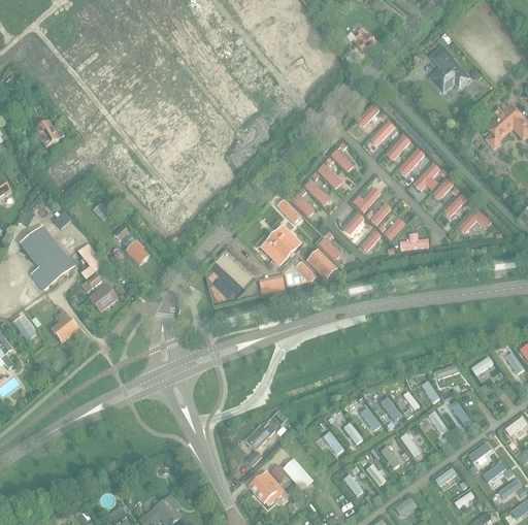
[(65,0),(53,12),(66,27),(83,11),(73,0),(65,0)]
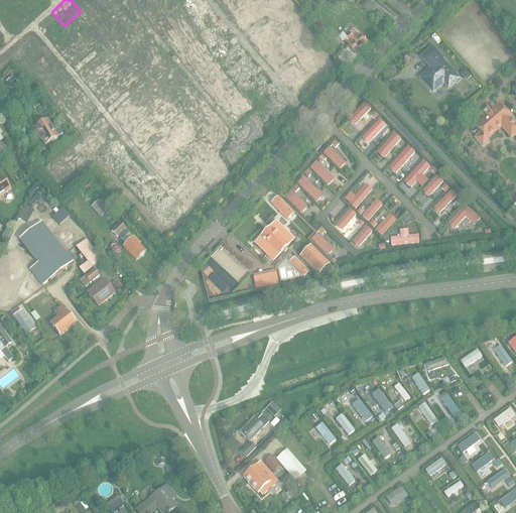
[(125,0),(124,6),(142,9),(143,0),(125,0)]
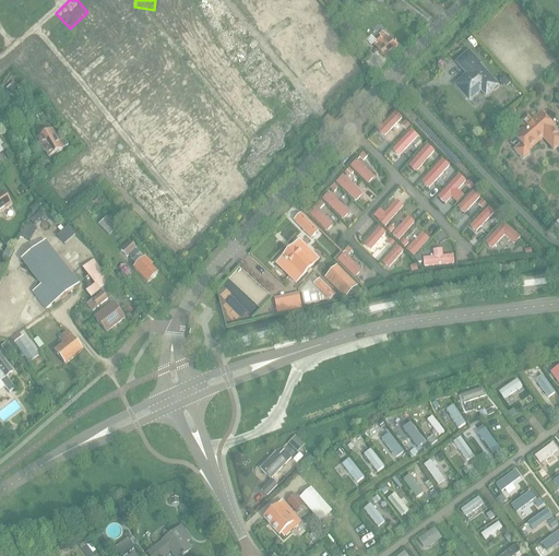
[(175,0),(166,14),(188,26),(197,12),(178,0),(175,0)]
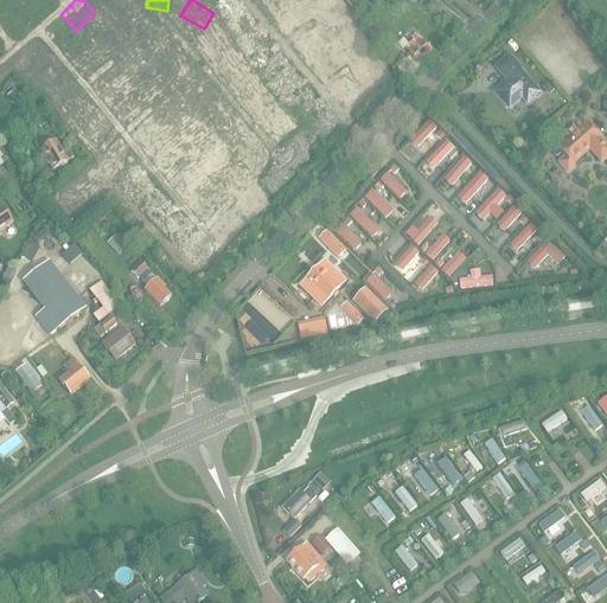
[(257,15),(240,31),(255,46),(272,30),(257,15)]
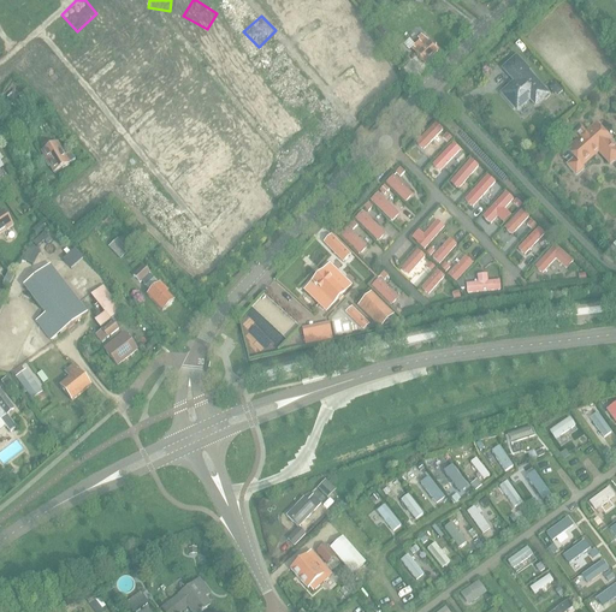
[(424,34),(410,46),(424,60),(437,48),(424,34)]
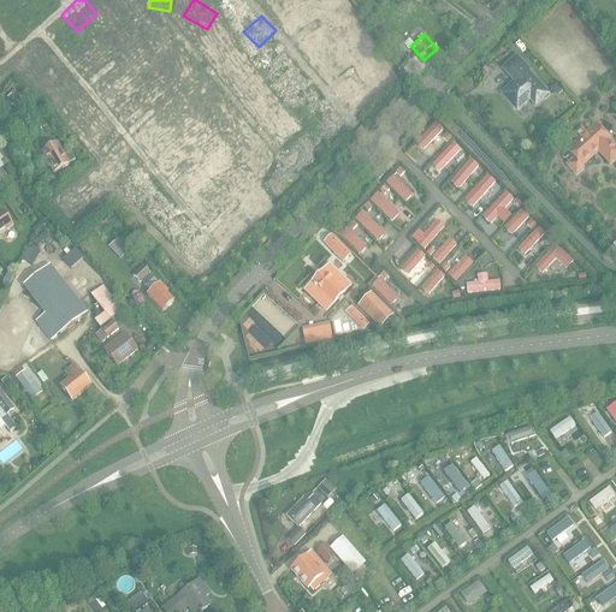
[(229,43),(206,47),(211,67),(234,61),(229,43)]
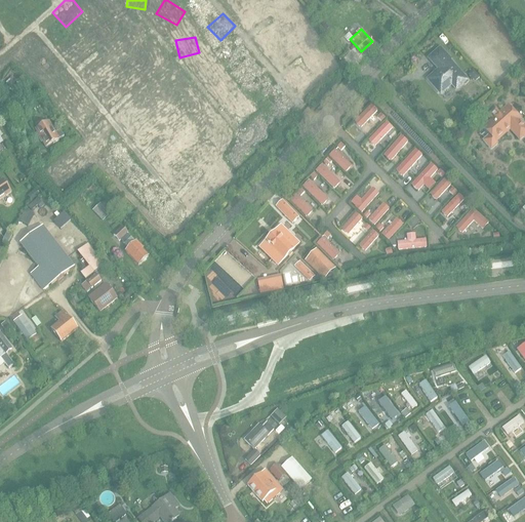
[(134,39),(118,45),(125,61),(140,54),(134,39)]
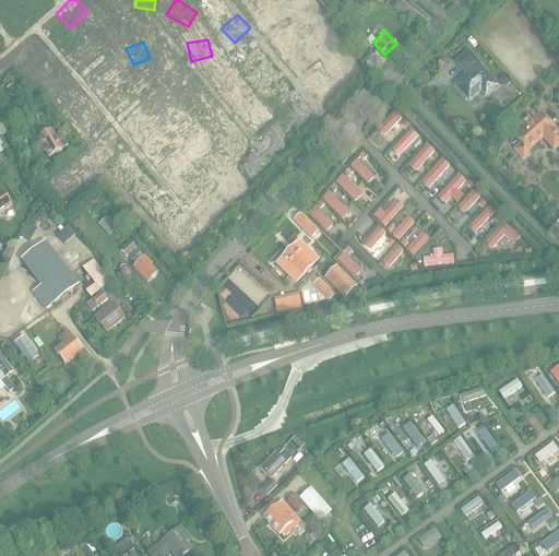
[(480,62),(482,61),(468,47),(467,48),(467,47),(454,59),(464,71),(453,81),(468,99),(480,89),(486,94),(499,82),(480,62)]
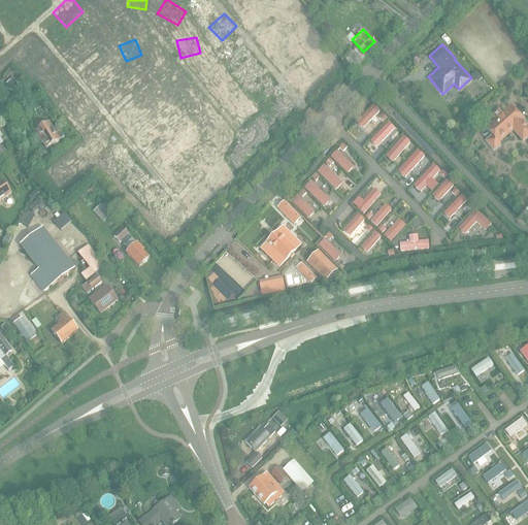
[(225,47),(208,59),(218,73),(235,62),(225,47)]
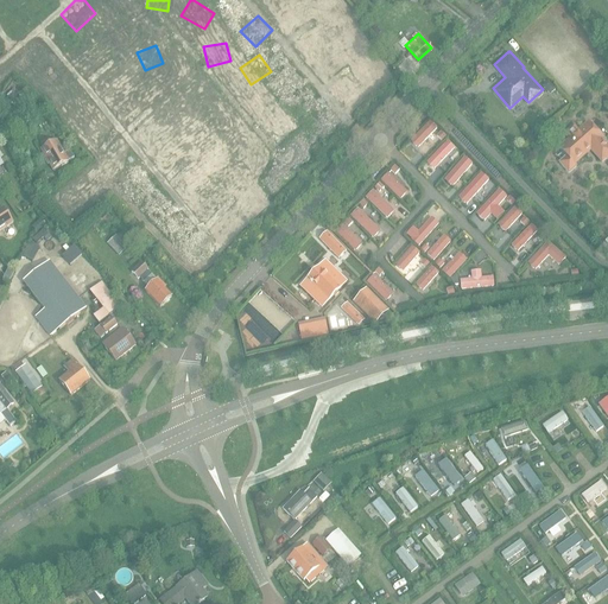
[(172,70),(168,87),(188,93),(192,75),(172,70)]
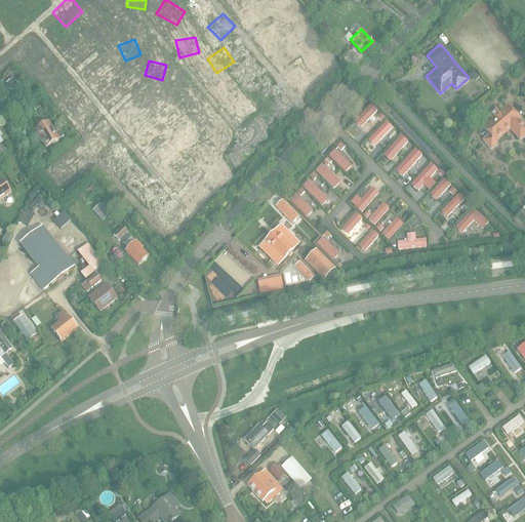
[(180,81),(177,96),(196,101),(199,85),(180,81)]
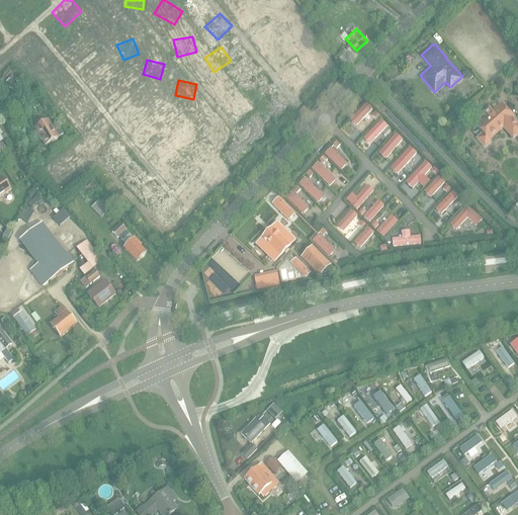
[(130,99),(114,117),(133,131),(147,115),(130,99)]
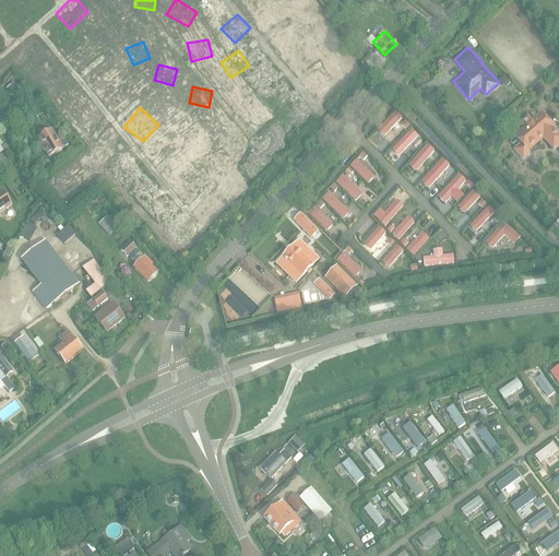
[(395,108),(377,128),(383,134),(402,115),(395,108)]
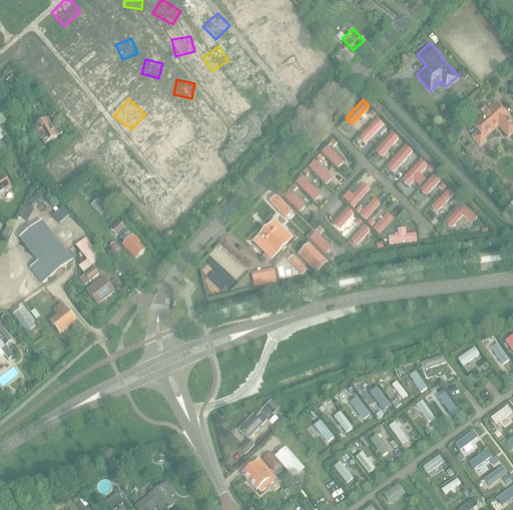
[(512,122),(507,115),(508,115),(496,101),(488,108),(484,103),(476,110),(481,115),(472,122),(478,129),(472,134),(479,143),(485,137),(484,136),(494,127),(493,126),(497,122),(507,134),(512,128),(512,122)]
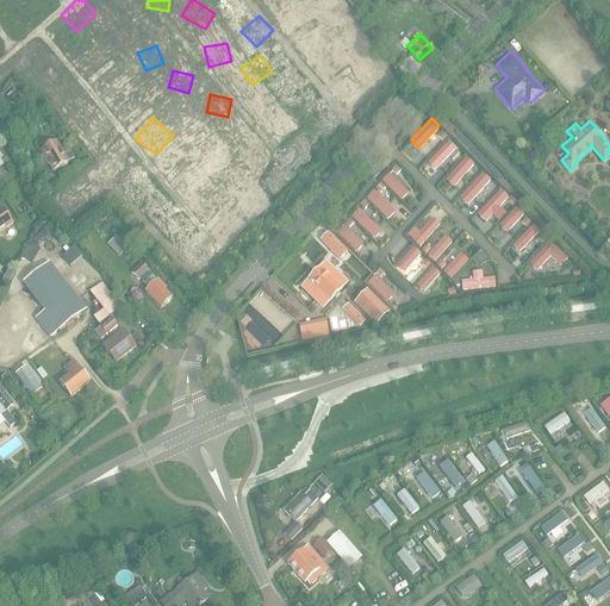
[(272,132),(259,145),(277,160),(290,145),(272,132)]
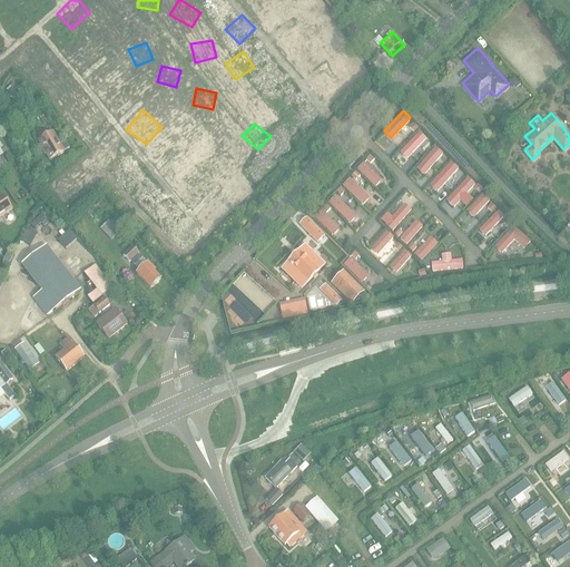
[(426,134),(420,127),(403,146),(410,153),(426,134)]
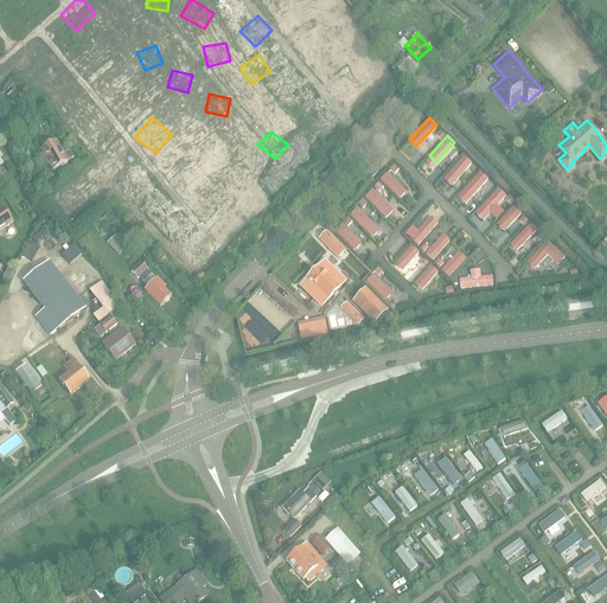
[(56,138),(40,146),(52,167),(68,158),(74,154),(70,147),(64,151),(56,138)]
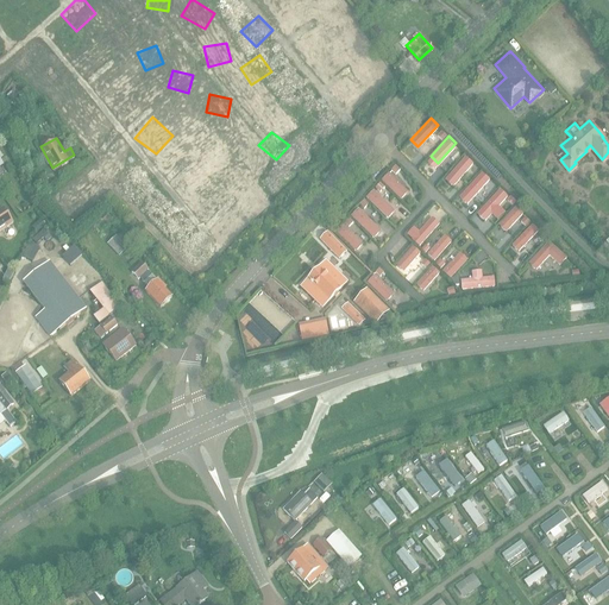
[(464,155),(449,172),(456,178),(471,161),(464,155)]
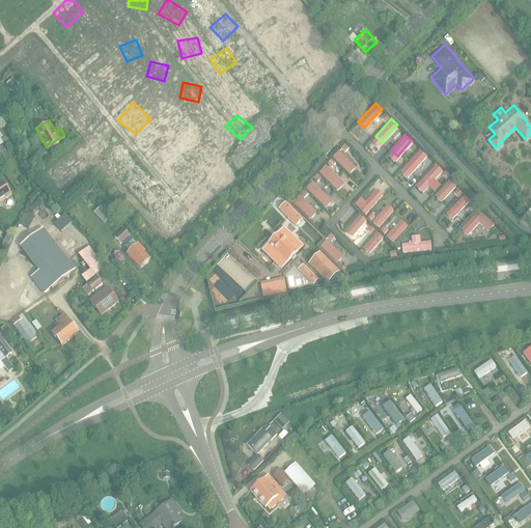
[(173,136),(157,136),(158,154),(173,154),(173,136)]
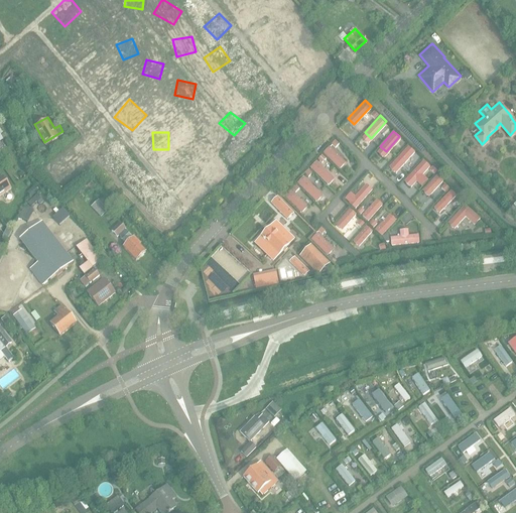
[(201,134),(185,143),(200,156),(212,150),(201,134)]
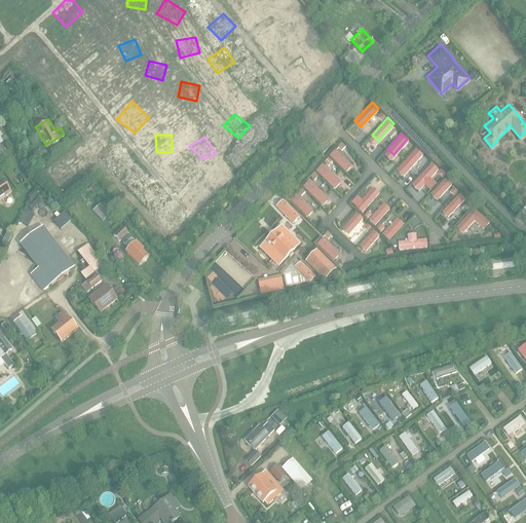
[(352,164),(336,147),(329,154),(346,171),(352,164)]
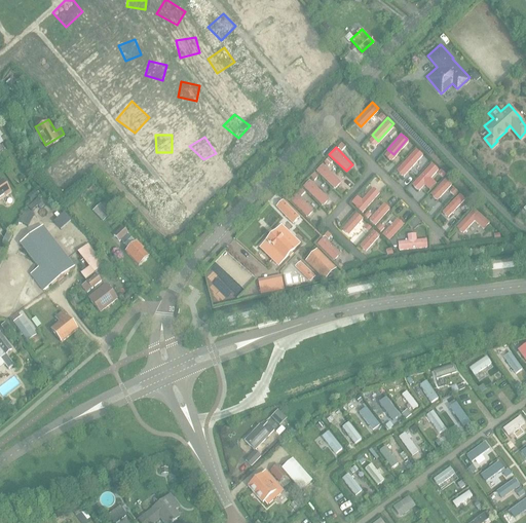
[(414,149),(401,164),(407,171),(420,155),(414,149)]
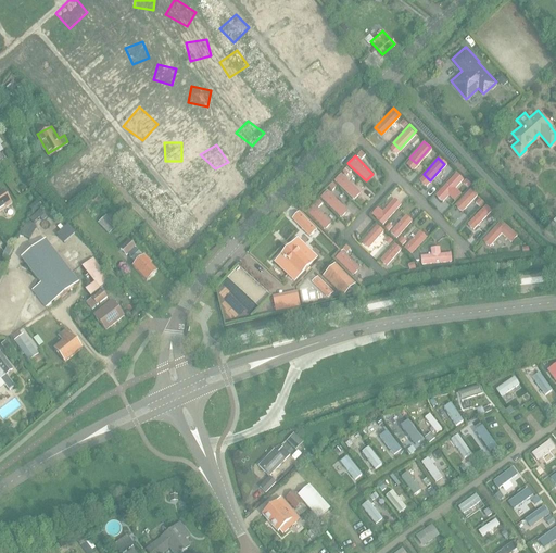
[(77,161),(58,170),(64,183),(80,174),(77,161)]
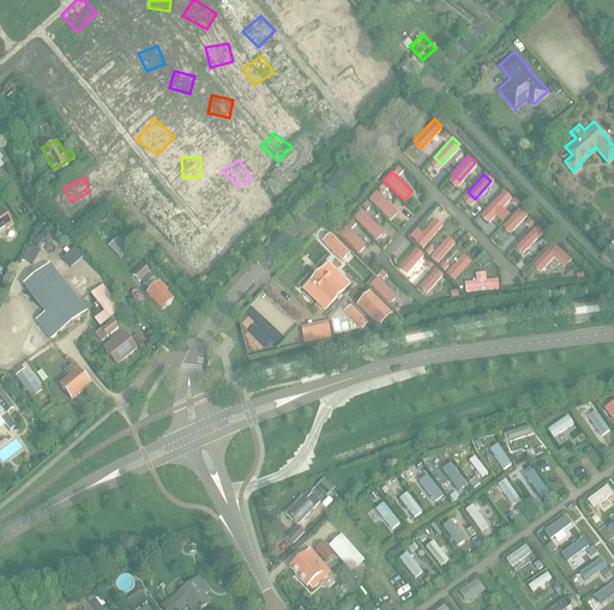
[(398,211),(375,189),(368,197),(390,218),(398,211)]
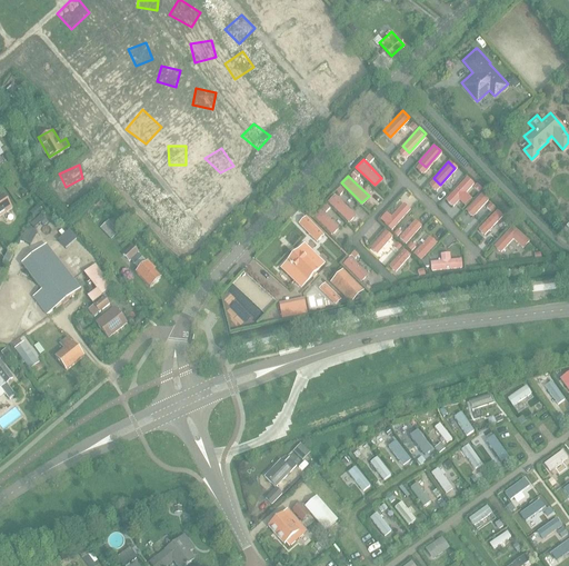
[(466,176),(450,194),(457,199),(472,181),(466,176)]
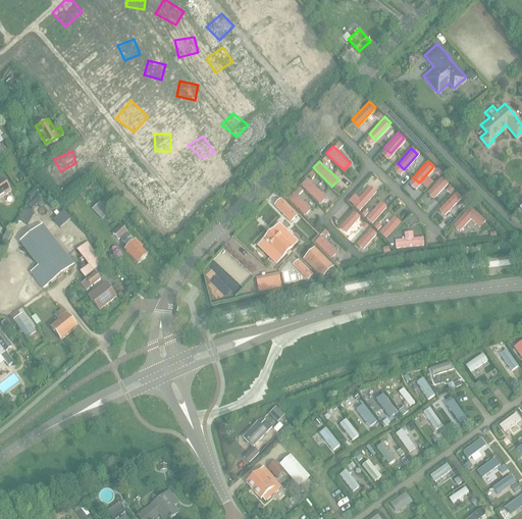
[(188,169),(172,170),(174,190),(193,187),(188,169)]
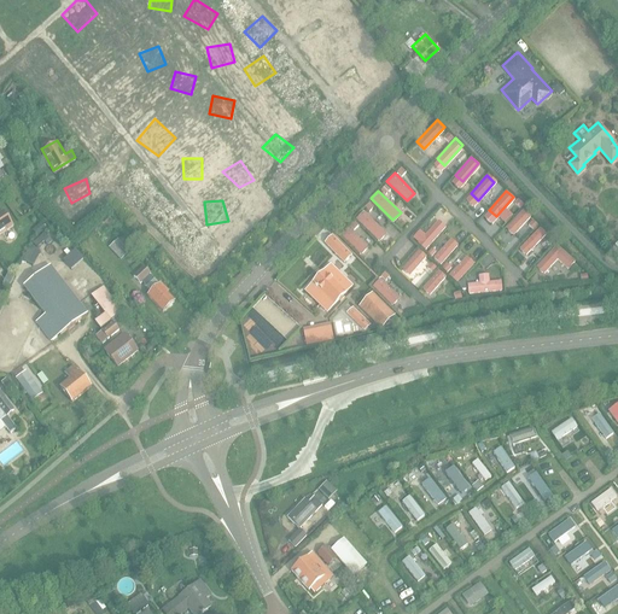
[(531,215),(523,208),(505,226),(513,233),(531,215)]
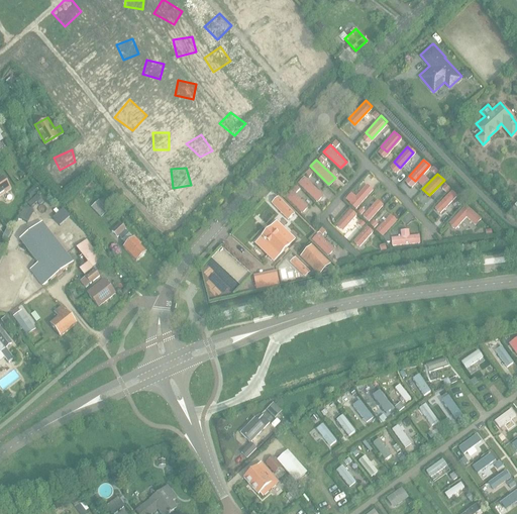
[(0,176),(0,194),(11,187),(2,175),(0,176)]
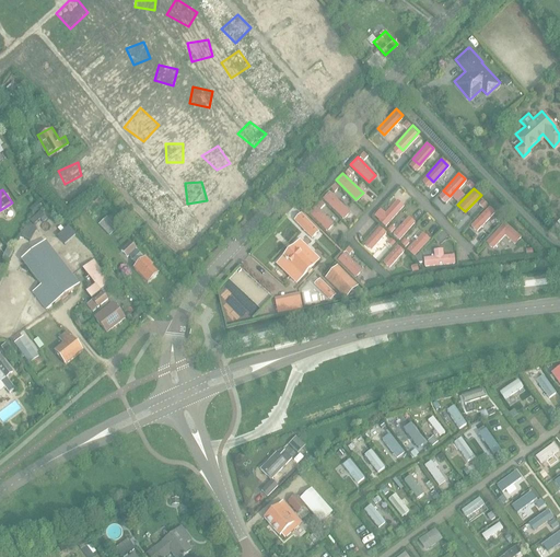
[(350,210),(329,189),(323,196),(342,217),(350,210)]
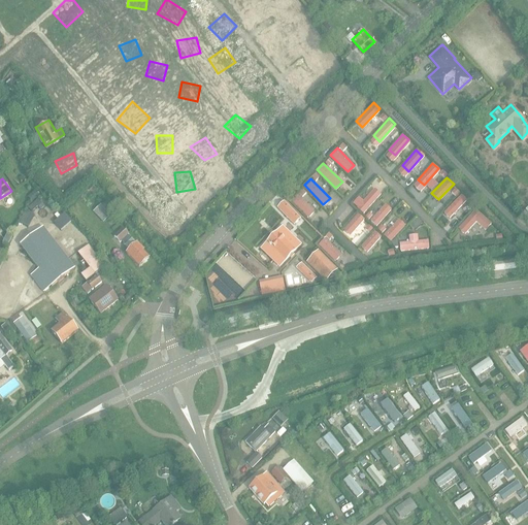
[(364,211),(377,196),(371,191),(358,206),(364,211)]
